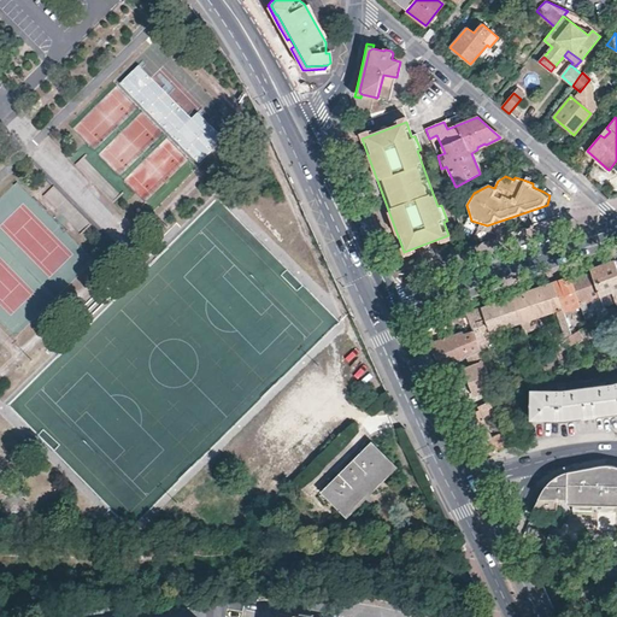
[(613,292),(616,303),(616,301),(616,266),(616,262),(601,266),(591,270),(592,274),(600,295),(613,292)]
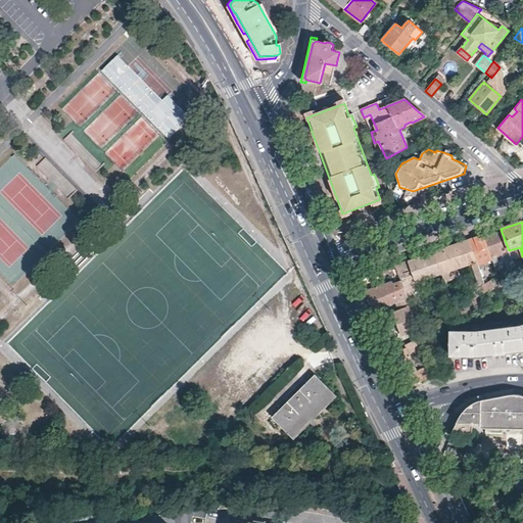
[(484,238),(491,256),(493,264),(493,265),(497,263),(495,255),(502,253),(507,270),(514,265),(512,260),(509,250),(502,232),(484,238)]
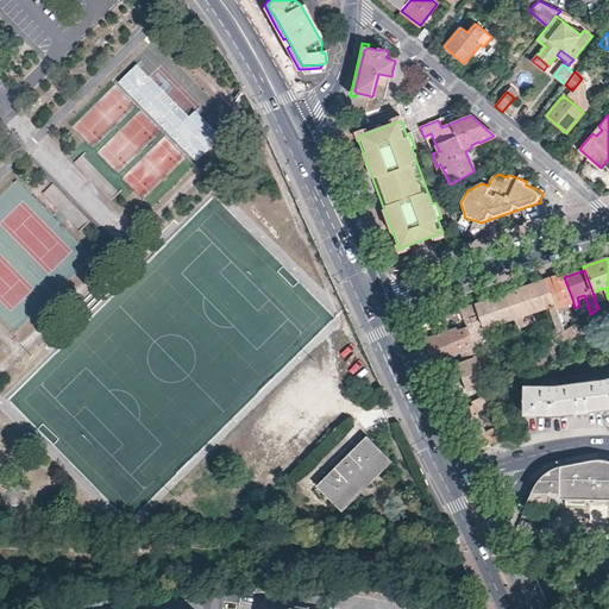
[(554,277),(546,280),(554,303),(572,299),(564,277),(564,274),(554,277)]
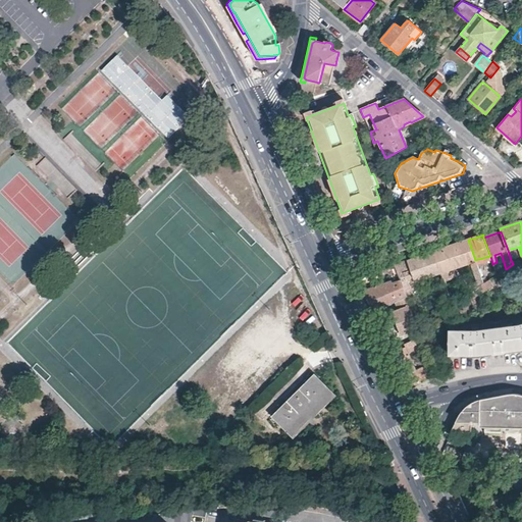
[(440,273),(444,281),(450,279),(447,271),(459,267),(460,269),(466,267),(465,264),(471,263),(477,281),(479,285),(483,283),(478,268),(475,260),(468,240),(448,247),(433,252),(440,273)]
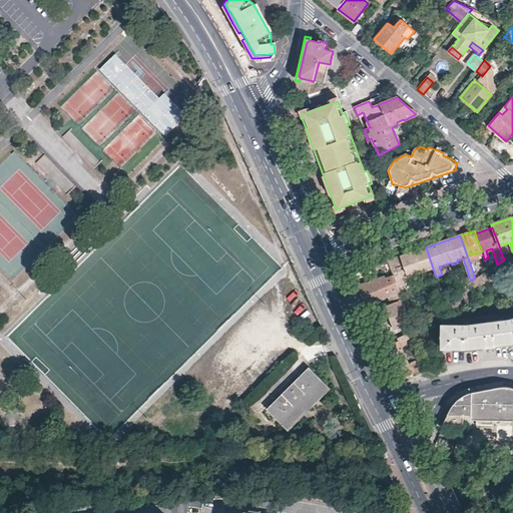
[(499,245),(502,255),(512,251),(510,242),(499,245)]
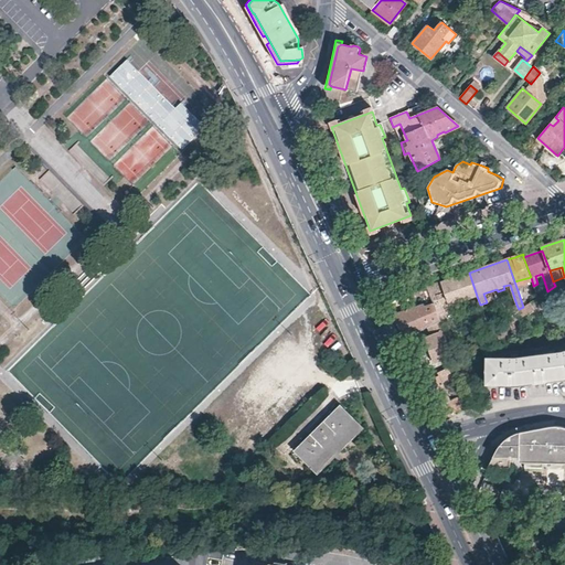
[(451,305),(477,296),(469,273),(456,278),(444,281),(451,305)]
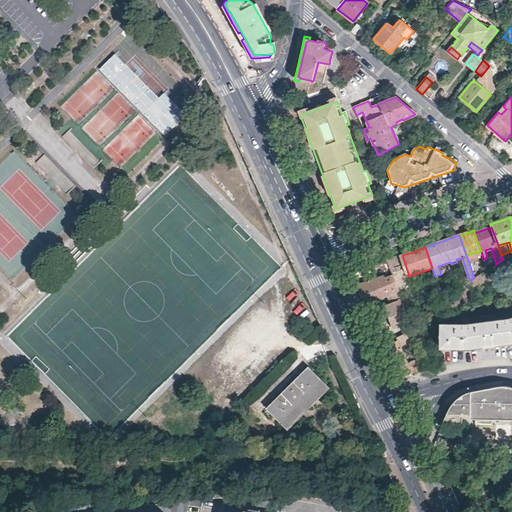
[(388,260),(399,291),(402,290),(400,286),(411,281),(409,276),(402,255),(394,258),(388,260)]
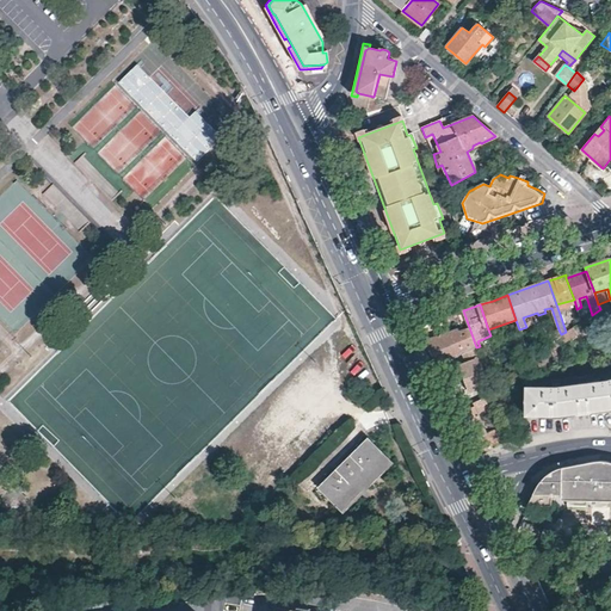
[(576,308),(560,314),(566,332),(574,327),(581,323),(576,309),(576,308)]
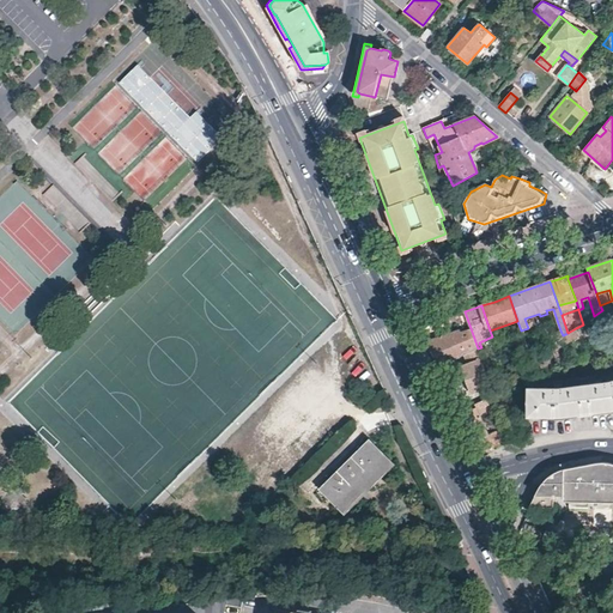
[(467,353),(478,349),(465,311),(443,319),(422,327),(431,349),(439,366),(456,359),(467,353)]
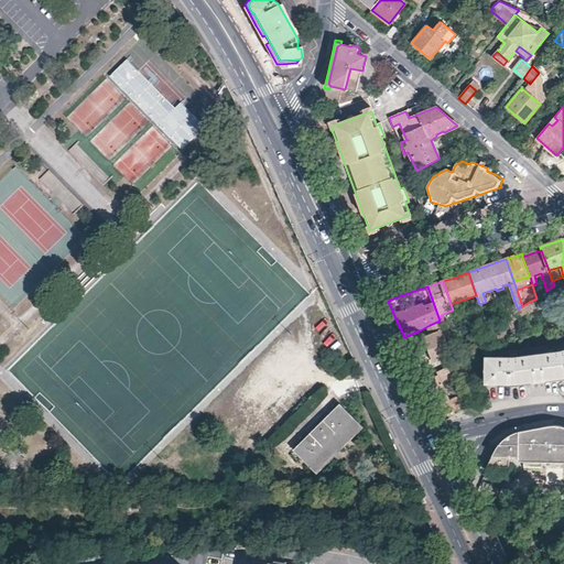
[(522,306),(518,308),(518,311),(521,316),(533,308),(530,302),(522,306)]
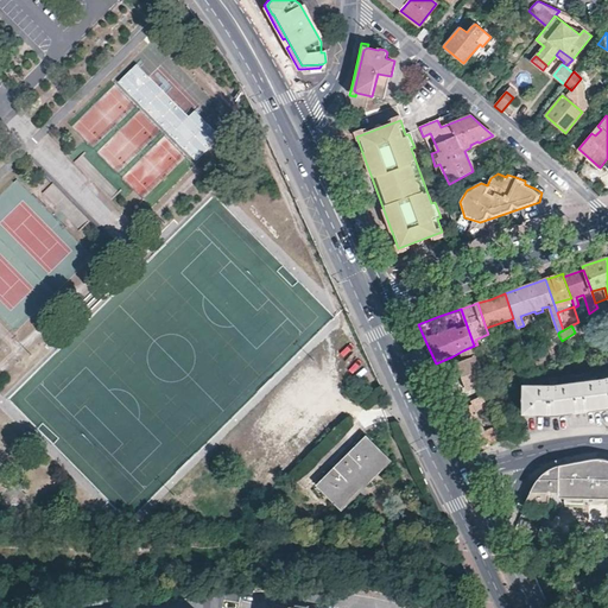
[(558,335),(558,333),(556,328),(546,330),(550,341),(558,335)]
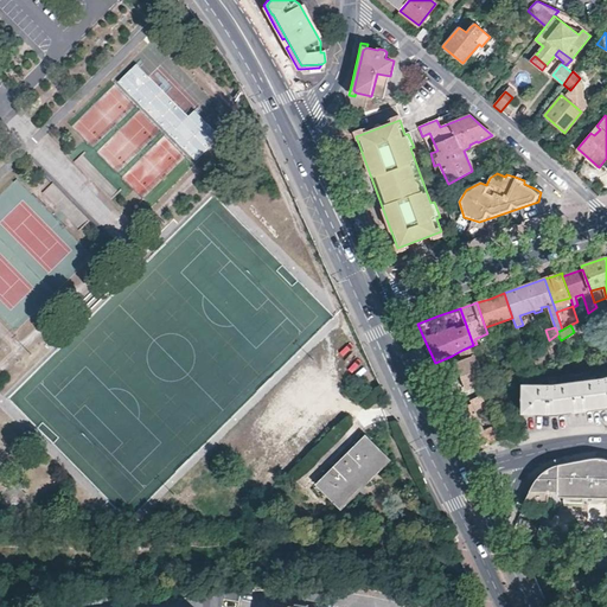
[(549,340),(548,340),(550,346),(560,339),(557,334),(549,340)]
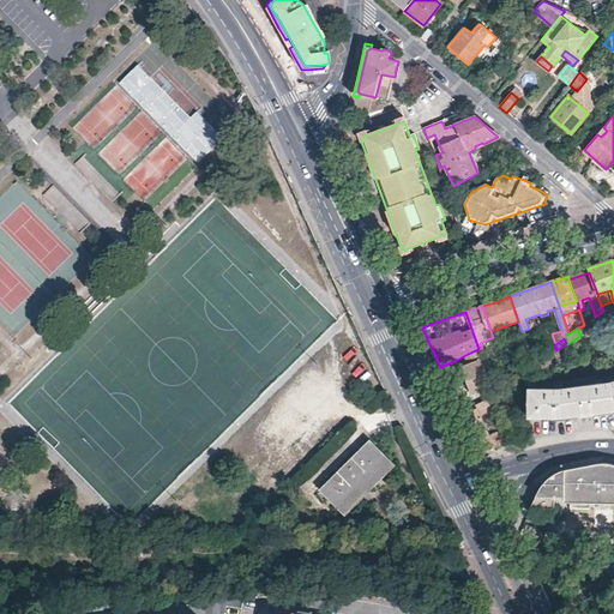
[(487,399),(494,396),(497,395),(492,383),(479,349),(468,354),(486,401),(487,399)]
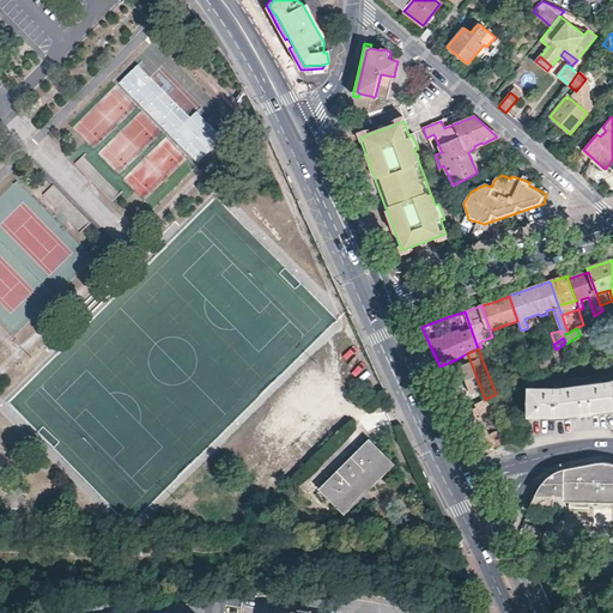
[(612,377),(612,376),(607,377),(607,381),(605,382),(605,378),(565,383),(565,387),(563,387),(563,383),(557,384),(557,387),(530,387),(529,416),(539,416),(563,416),(586,413),(610,410),(612,408),(612,377)]
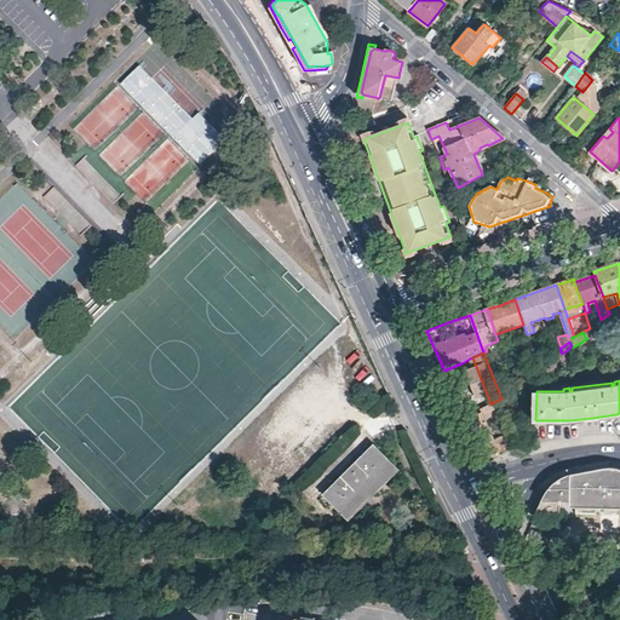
[(507,414),(500,403),(492,408),(500,422),(509,417),(507,414)]
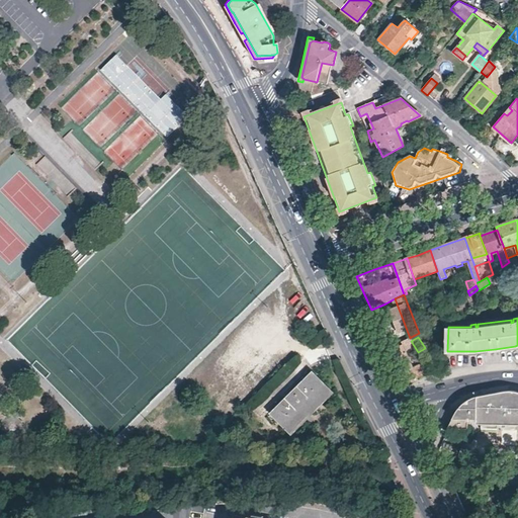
[(403,346),(391,351),(399,368),(406,385),(418,379),(427,375),(421,363),(413,367),(403,346)]
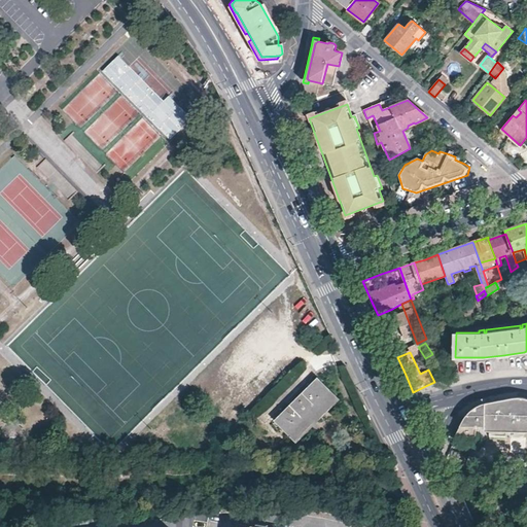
[(293,433),(334,391),(315,374),(274,416),(293,433)]
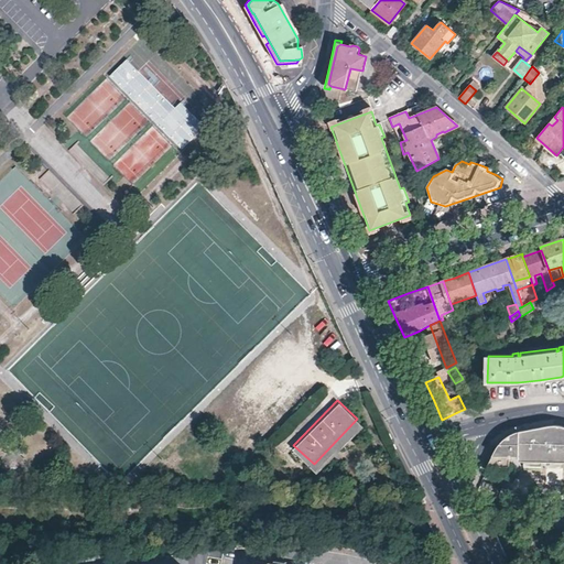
[(544,426),(521,431),(511,436),(506,442),(499,448),(494,457),(488,468),(510,468),(510,459),(511,459),(511,458),(512,458),(519,458),(520,463),(524,464),(524,467),(524,468),(525,468),(542,468),(543,468),(543,467),(543,465),(544,464),(563,463),(563,426),(554,425),(544,426)]
